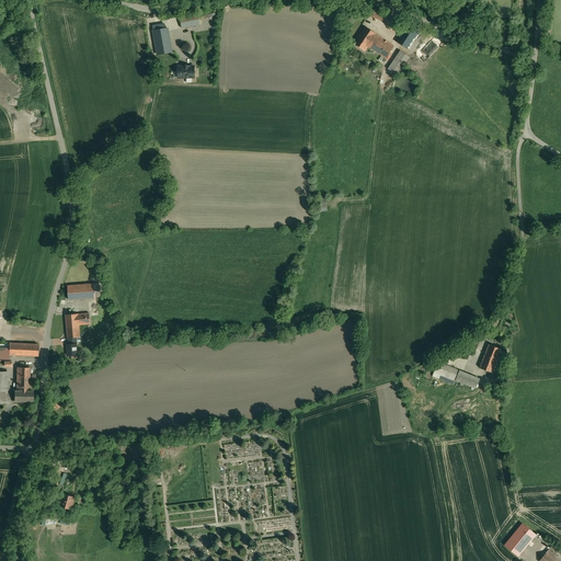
[(197,14),(180,18),(182,29),(199,24),(197,14)]
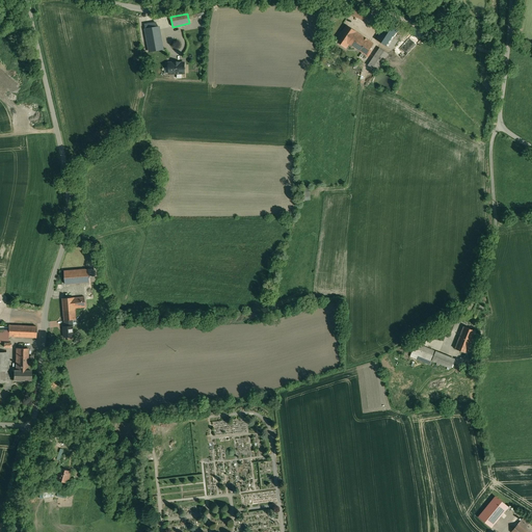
[(388,22),(376,40),(387,46),(398,29),(388,22)]
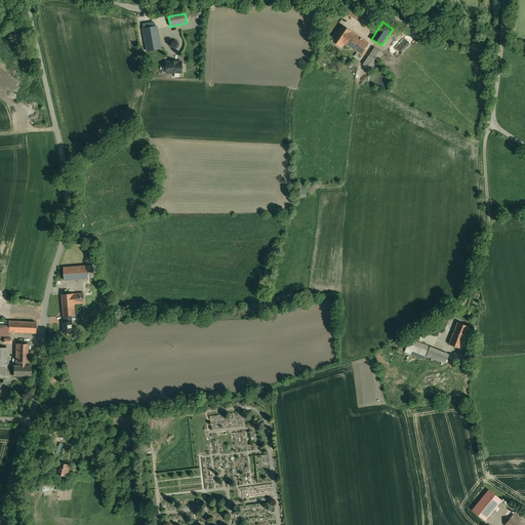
[(352,32),(341,25),(338,31),(341,33),(340,36),(354,44),(351,48),(361,54),(369,43),(352,32)]
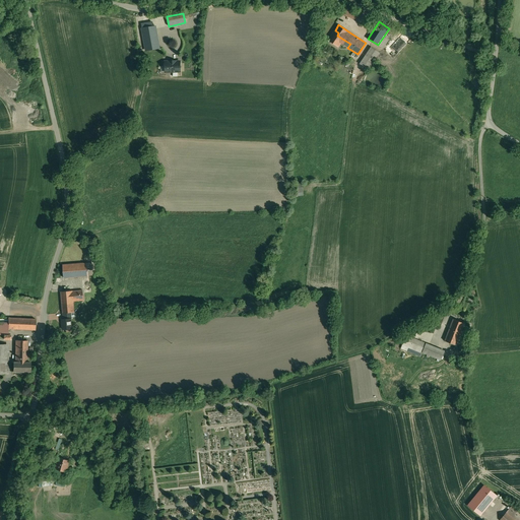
[(155,26),(143,28),(146,51),(158,49),(155,26)]
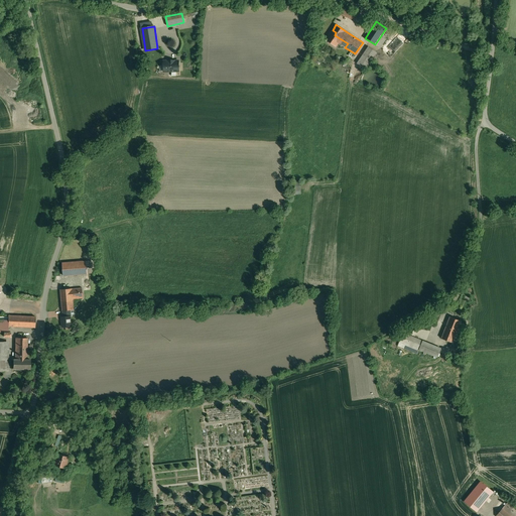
[(386,28),(375,44),(380,48),(391,31),(386,28)]
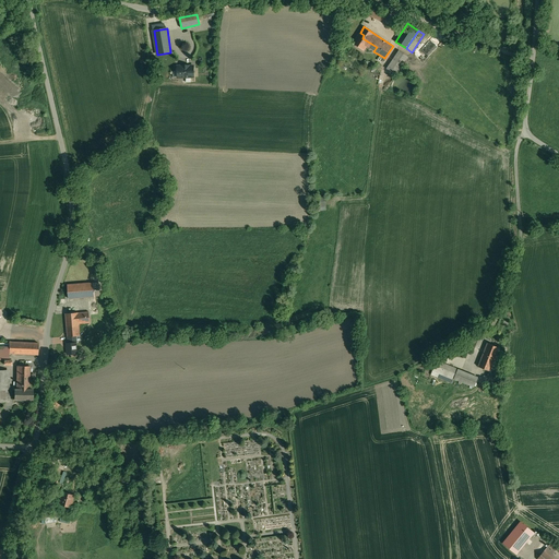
[(377,47),(363,38),(364,35),(360,33),(353,43),(364,50),(367,46),(373,51),(377,47)]
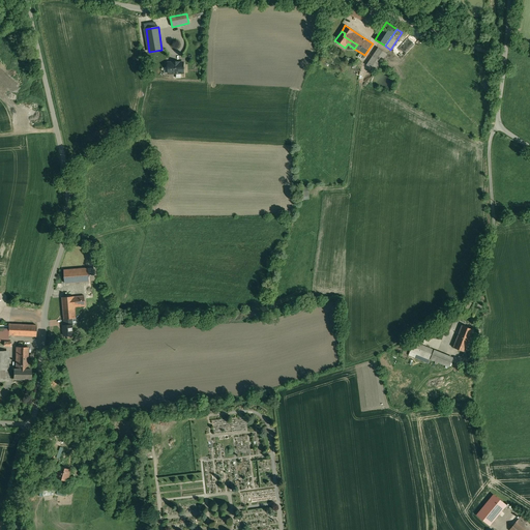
[(408,38),(403,49),(409,51),(414,40),(408,38)]
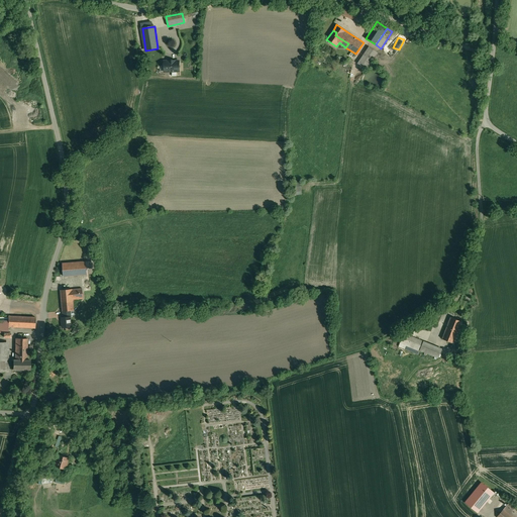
[(323,42),(316,39),(314,43),(320,47),(323,42)]
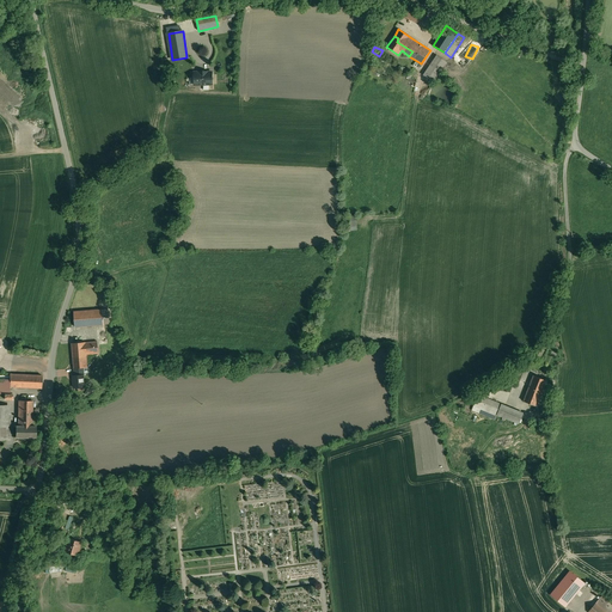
[(447,62),(436,55),(430,65),(440,72),(447,62)]
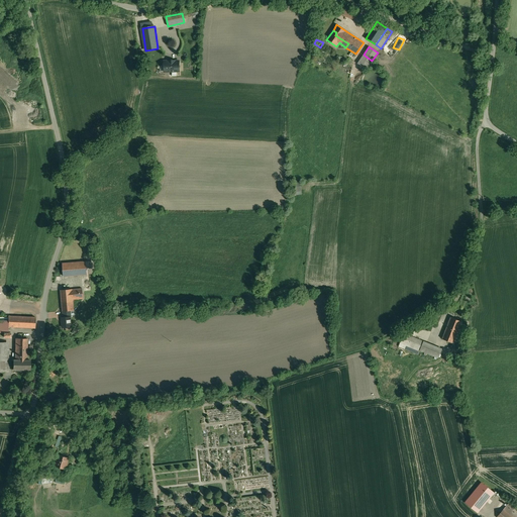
[(372,61),(364,55),(357,64),(366,70),(372,61)]
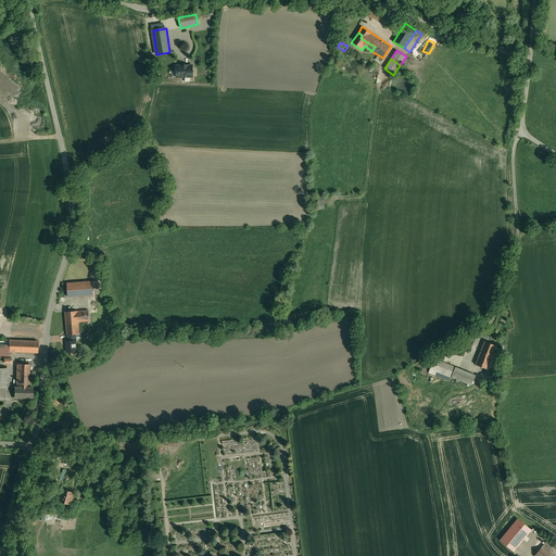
[(186,81),(190,81),(190,77),(196,77),(196,64),(177,64),(178,78),(186,77),(186,81)]
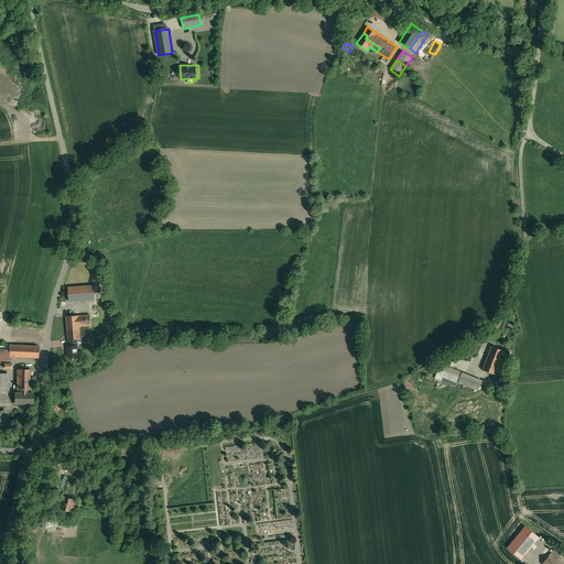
[(95,285),(68,288),(69,301),(96,300),(95,285)]
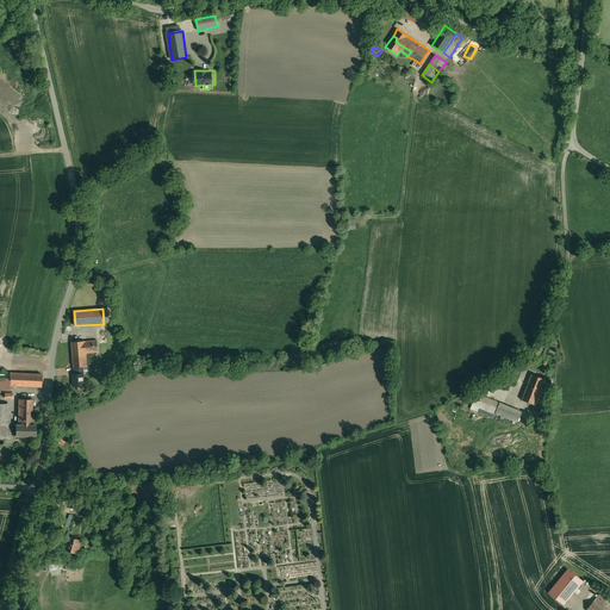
[(97,341),(85,342),(85,341),(72,342),(73,352),(78,352),(78,353),(86,352),(86,353),(98,353),(97,341)]
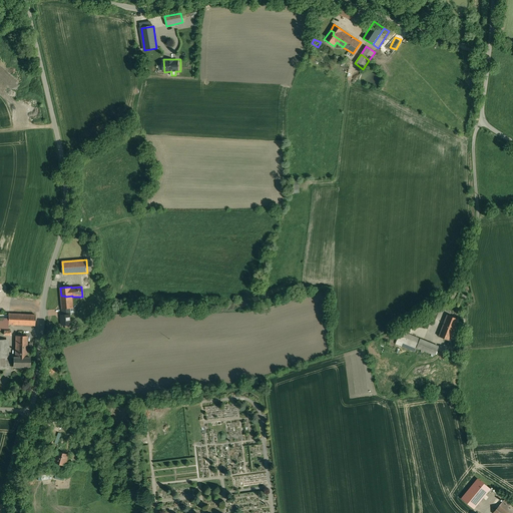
[(72,296),(65,297),(65,296),(61,296),(62,309),(70,309),(73,308),(72,297),(72,296)]
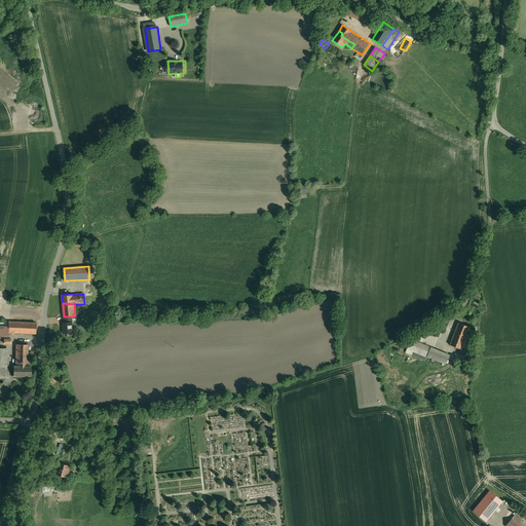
[(36,323),(8,322),(8,326),(8,333),(36,334),(36,323)]
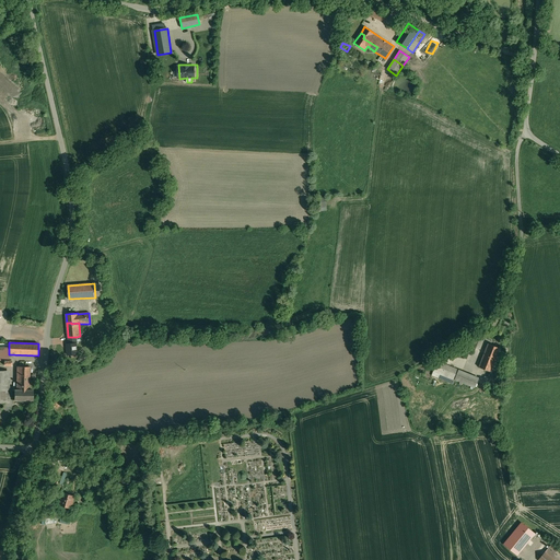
[(68,343),(67,343),(68,356),(77,354),(76,343),(76,342),(68,343)]
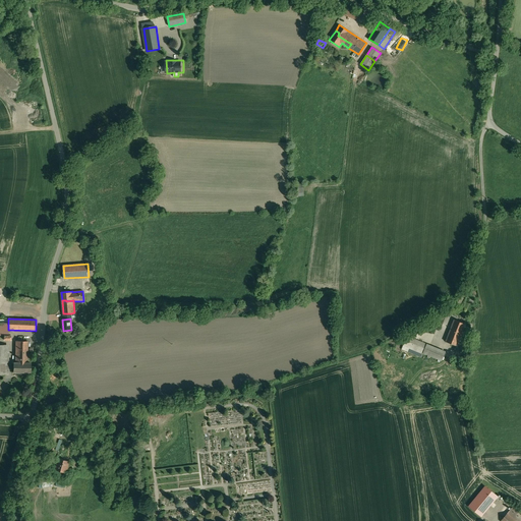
[(465,324),(454,320),(449,334),(453,336),(454,334),(461,336),(465,324)]
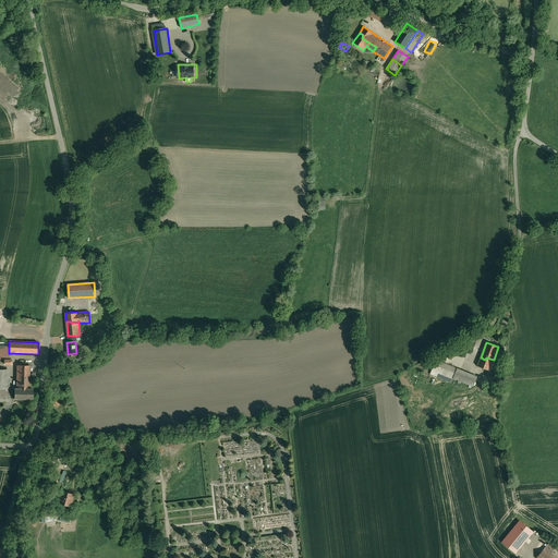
[(9,346),(0,344),(0,359),(4,360),(4,364),(11,364),(11,355),(9,355),(9,353),(9,346)]
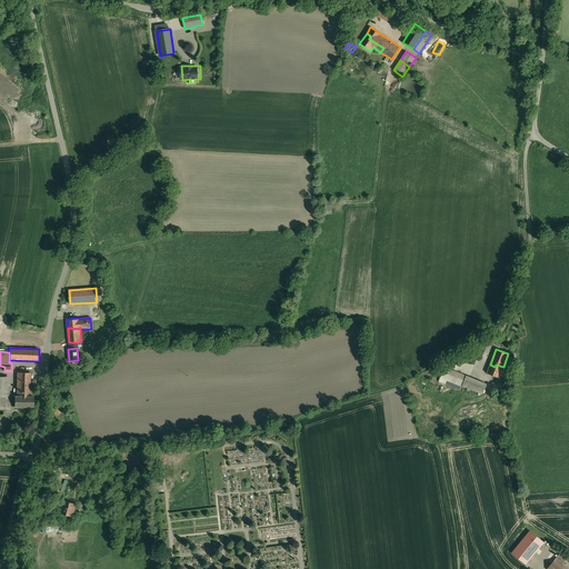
[(495,367),(490,365),(487,372),(499,378),(503,367),(496,365),(495,367)]
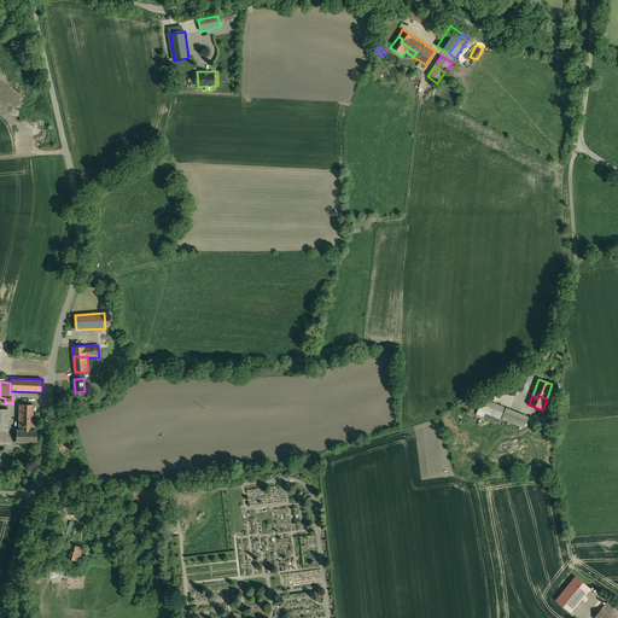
[(506,408),(483,398),(477,414),(500,424),(502,418),(506,408)]
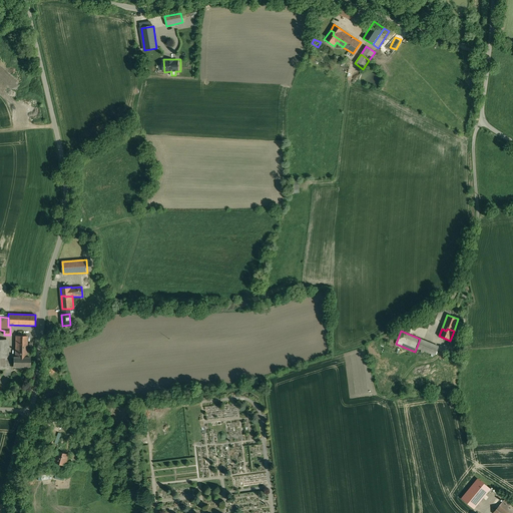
[(27,336),(15,336),(15,357),(13,357),(13,367),(29,367),(29,357),(27,357),(27,336)]
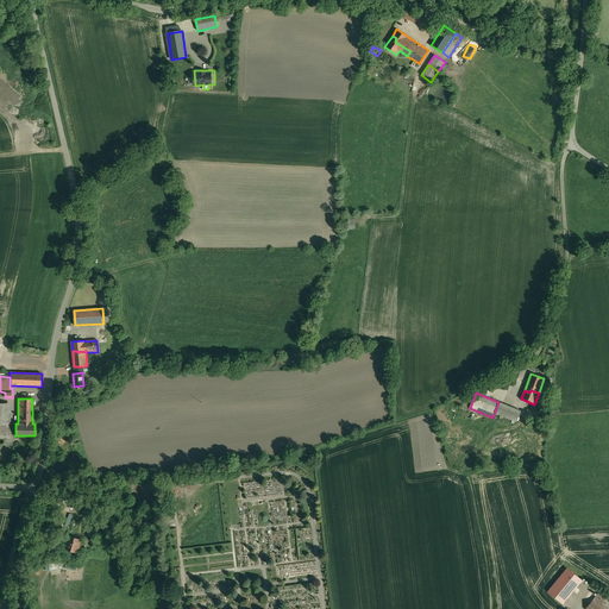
[(521,412),(498,402),(495,412),(516,421),(521,412)]
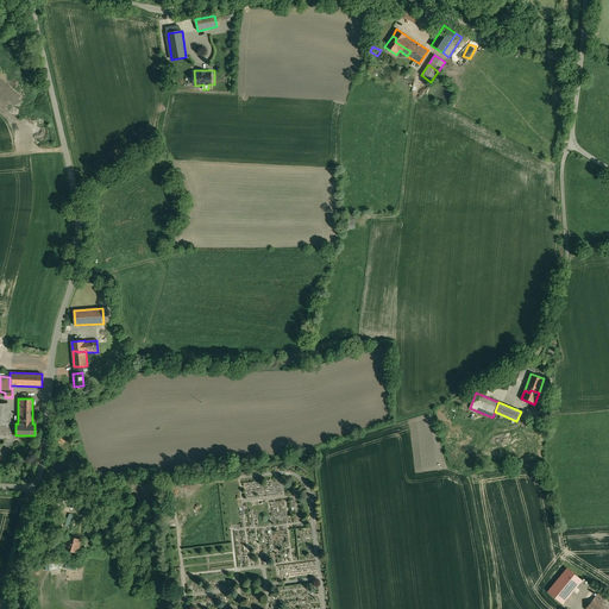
[(88,520),(74,515),(68,535),(82,539),(88,520)]
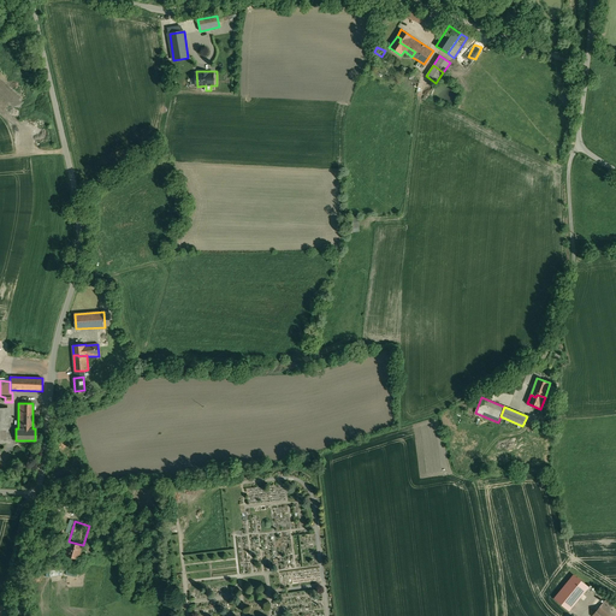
[(83,545),(69,542),(65,555),(80,560),(83,545)]
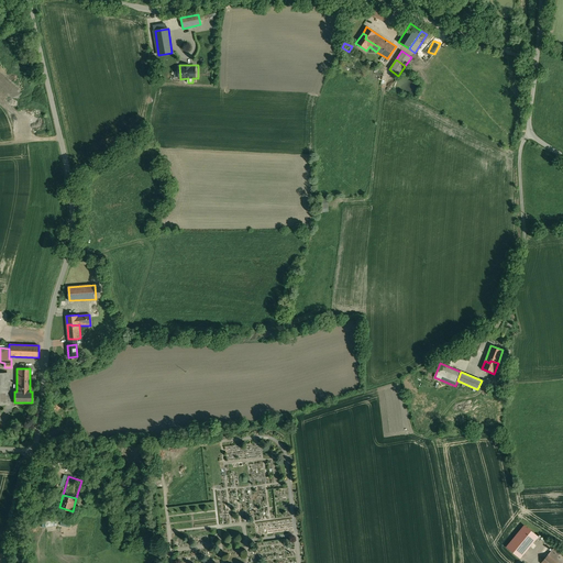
[(525,526),(507,544),(520,556),(538,538),(525,526)]
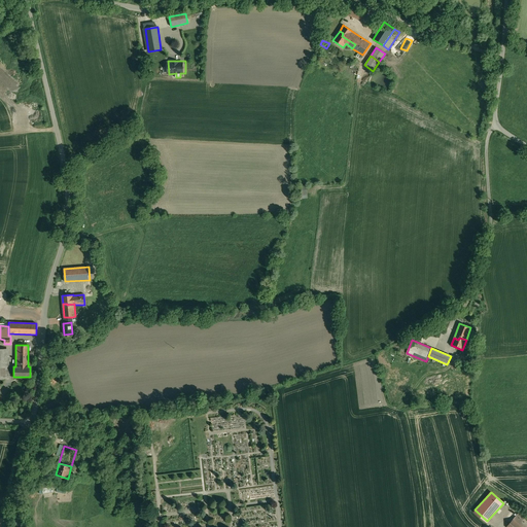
[(526,526),(526,521),(518,514),(506,526),(526,526)]
